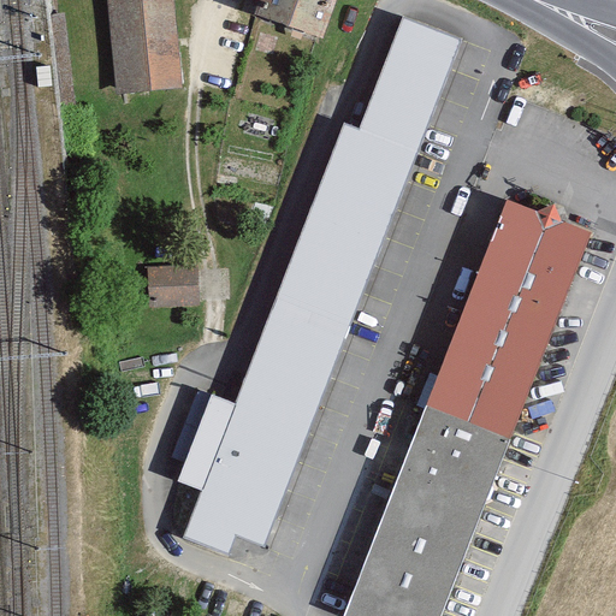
[(175,0),(107,0),(118,95),(184,88),(175,0)]
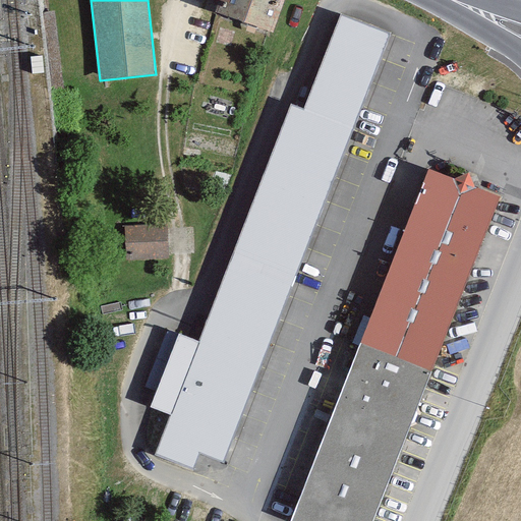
[(285,0),(219,0),(215,12),(274,33),(285,0)]
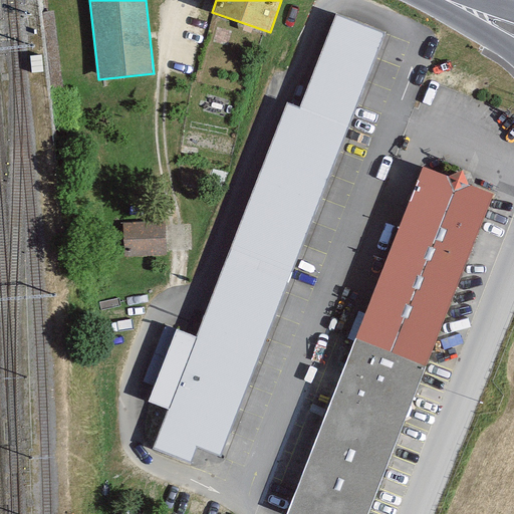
[(221,456),(386,32),(337,13),(300,108),(287,103),(197,337),(177,329),(149,403),(168,410),(153,449),(191,463),(197,447),(221,456)]
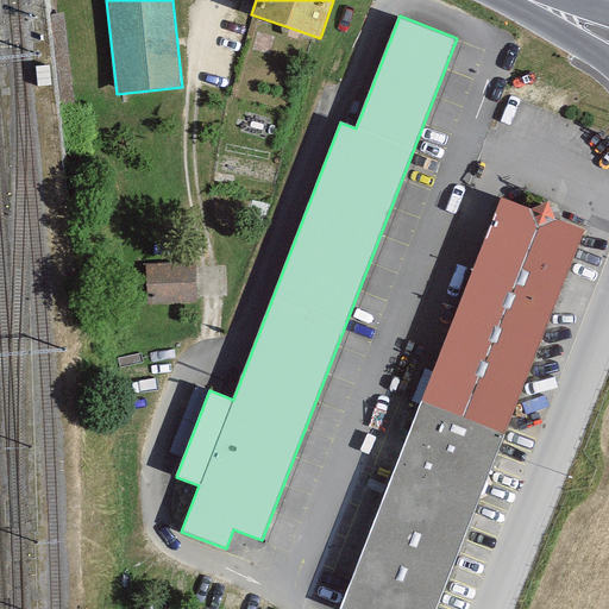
[(434,608),(581,233),(498,202),(340,608),(434,608)]
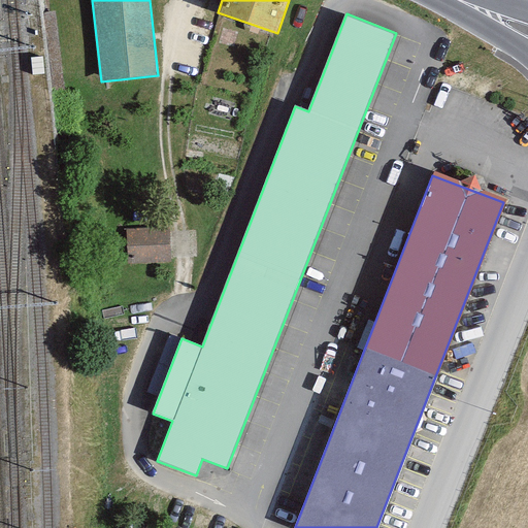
[(171,263),(169,226),(127,229),(129,265),(171,263)]
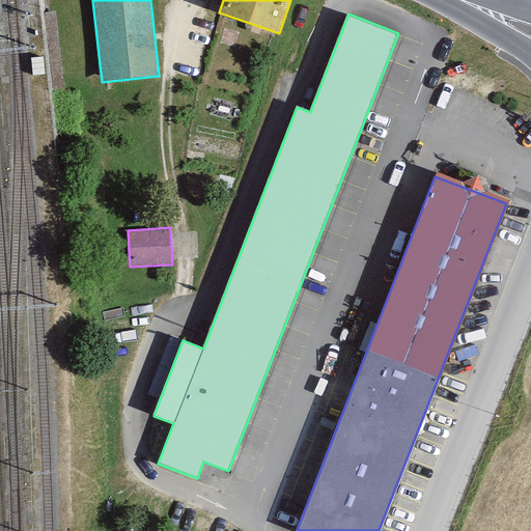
All buildings are outlined.
